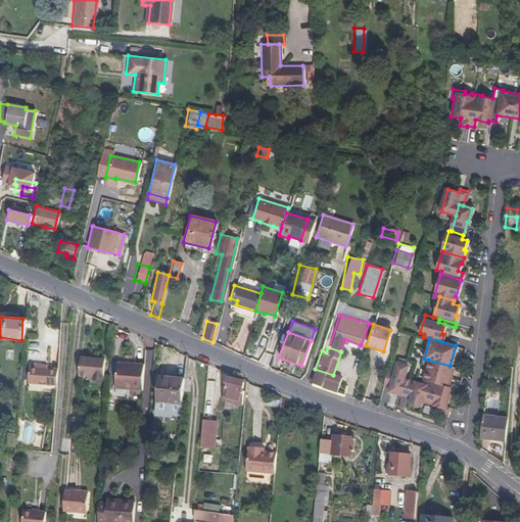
[(103,359),(79,356),(77,375),(91,376),(101,377),(103,359)]
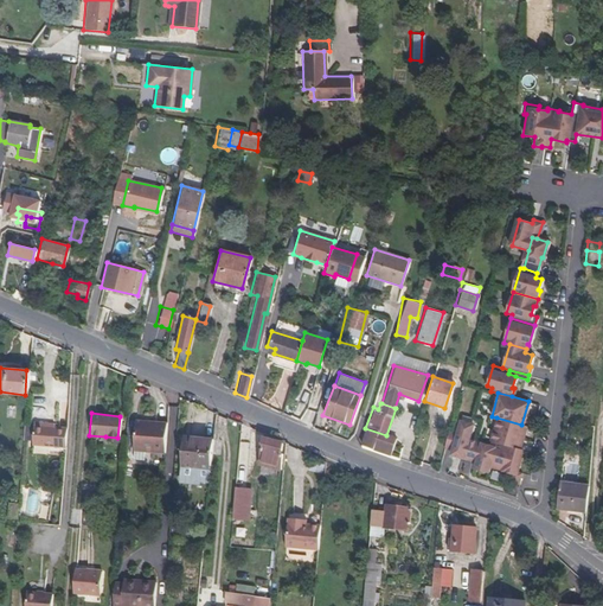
[(521,425),(496,418),(489,440),(495,442),(507,445),(518,448),(525,426),(521,425)]
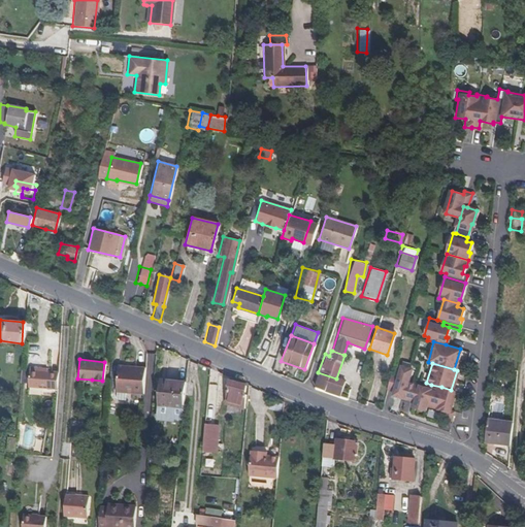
[(142,367),(117,365),(115,391),(140,393),(142,367)]
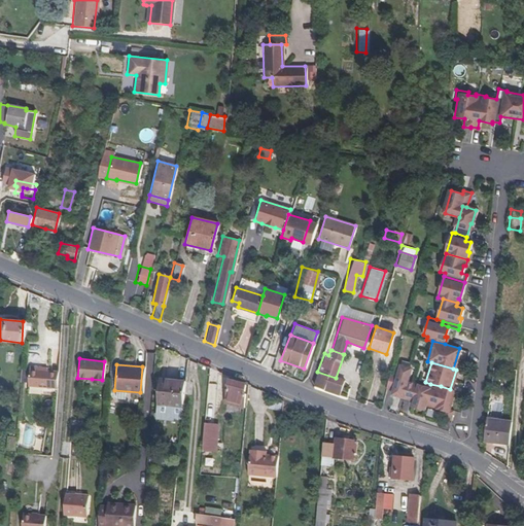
[(395,396),(404,365),(399,364),(396,378),(388,375),(384,388),(391,390),(390,395),(395,396)]
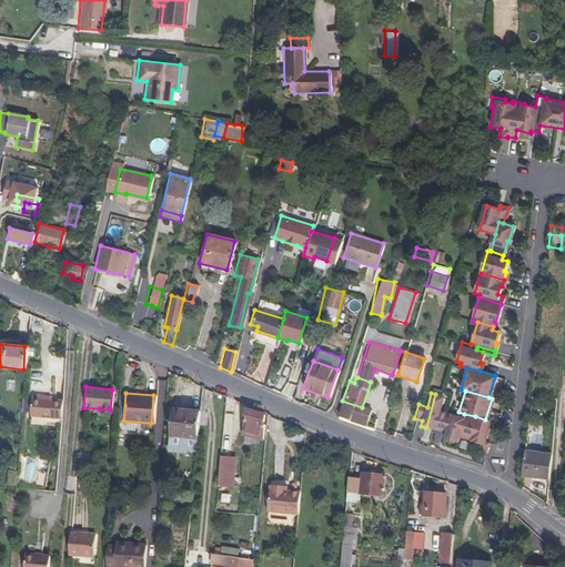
[(443,396),(435,394),(426,427),(432,428),(431,429),(441,432),(446,413),(439,411),(443,396)]
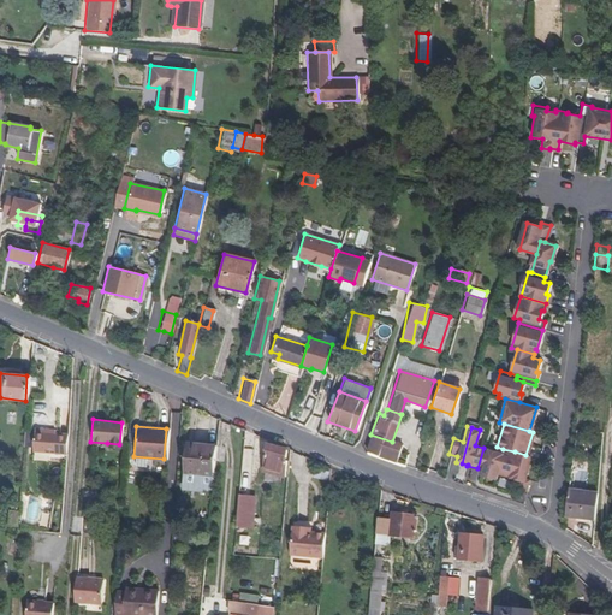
[(53,432),(31,431),(30,450),(64,454),(66,433),(53,432)]
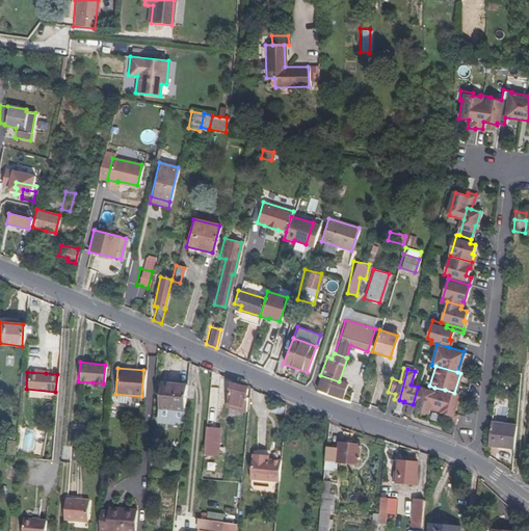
[(320,375),(315,389),(341,398),(346,385),(339,381),(320,375)]
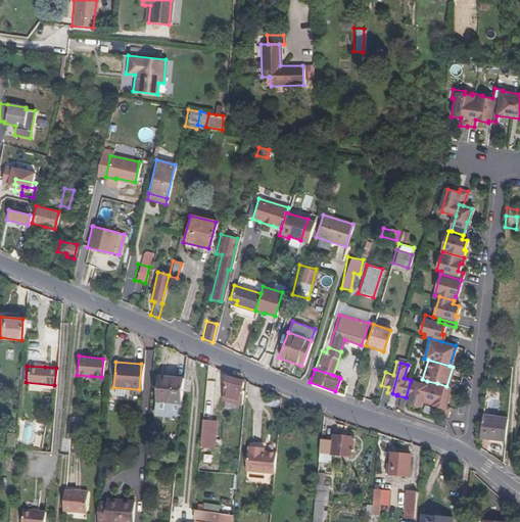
[(182,378),(159,375),(159,384),(156,384),(153,413),(178,415),(182,378)]
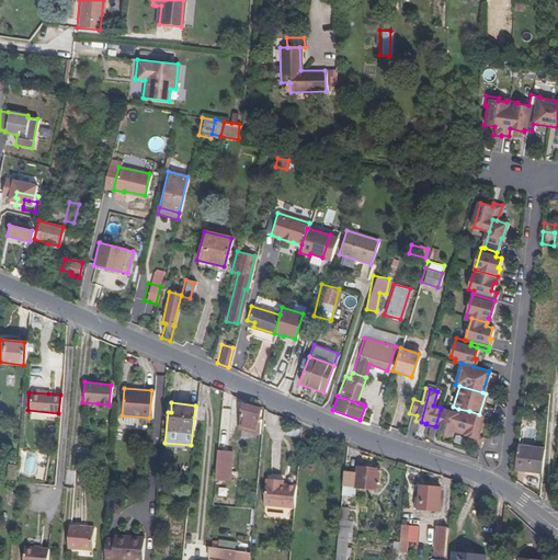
[(260,408),(241,406),(238,430),(258,433),(260,419),(258,419),(260,408)]
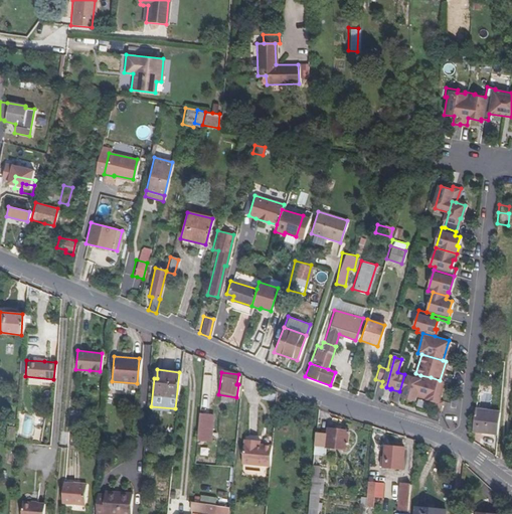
[(407,375),(404,374),(399,391),(402,392),(407,375)]
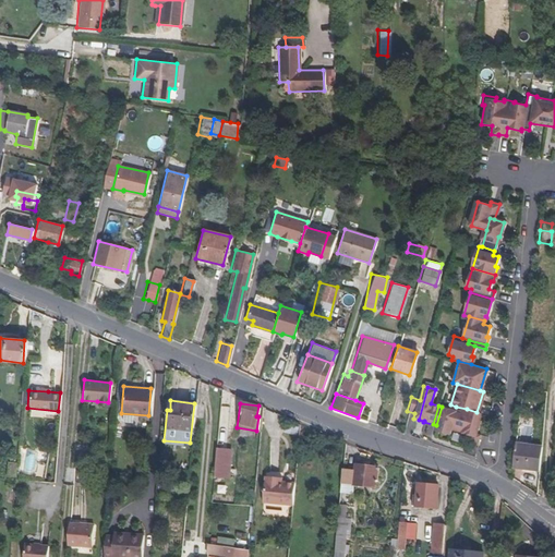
[(449,428),(455,410),(442,407),(436,425),(435,431),(448,434),(449,428)]
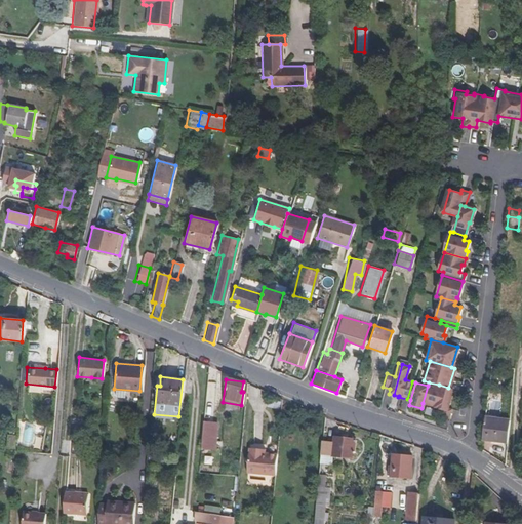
[(434,406),(439,385),(429,383),(428,386),(423,403),(434,406)]
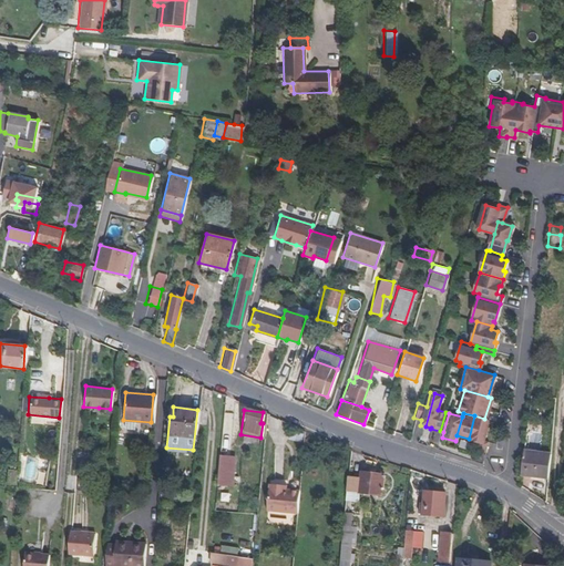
[(488,420),(484,419),(474,415),(469,439),(477,442),(478,439),(482,440),(488,420)]
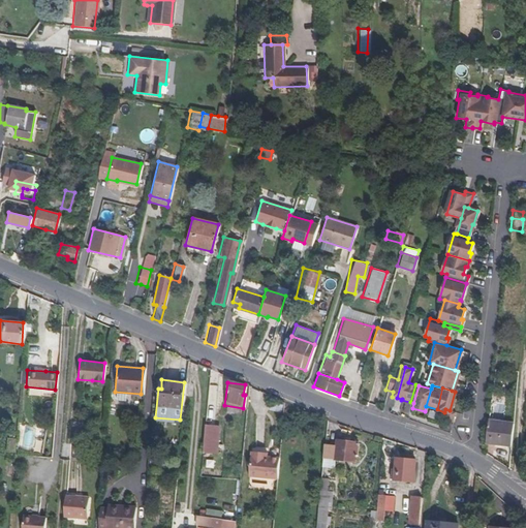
[(454,412),(450,410),(445,409),(444,412),(442,418),(451,422),(454,412)]
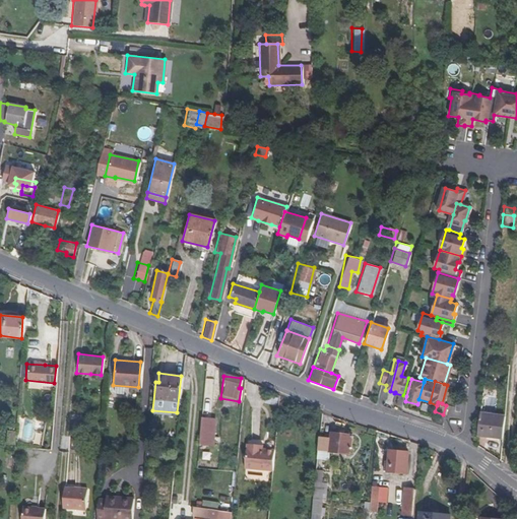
[(503,414),(478,412),(475,436),(502,439),(503,414)]
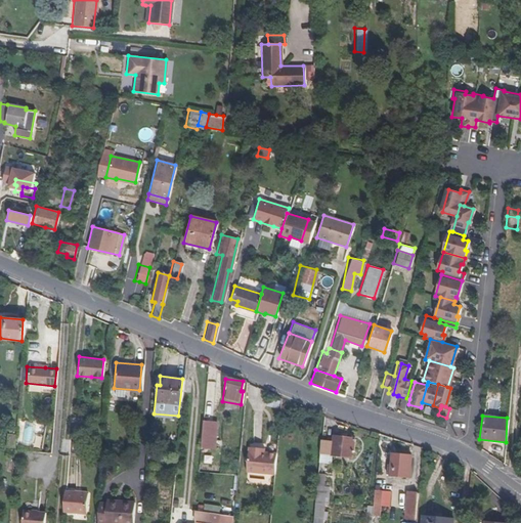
[(216,422),(201,421),(198,447),(213,448),(216,422)]
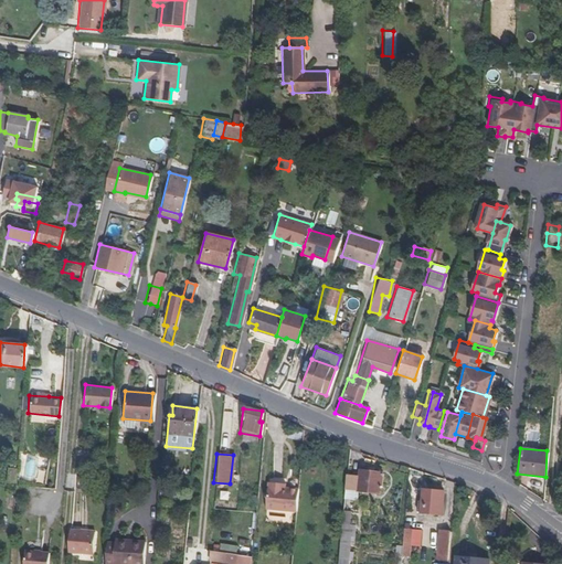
[(381,471),(358,469),(357,475),(345,474),(343,488),(354,490),(378,493),(381,471)]
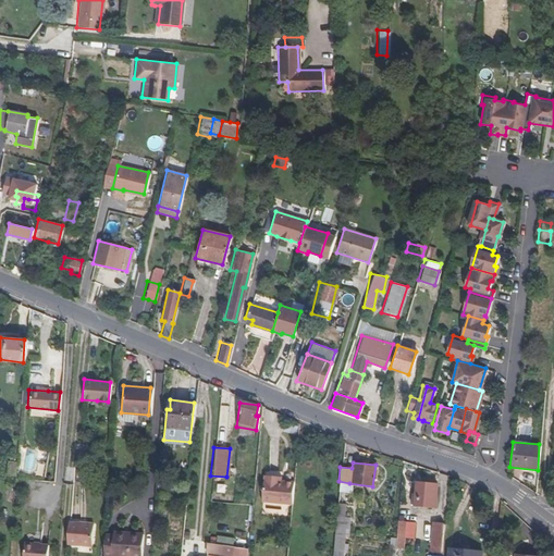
[(279,480),(279,477),(262,474),(260,501),(290,504),(292,481),(279,480)]
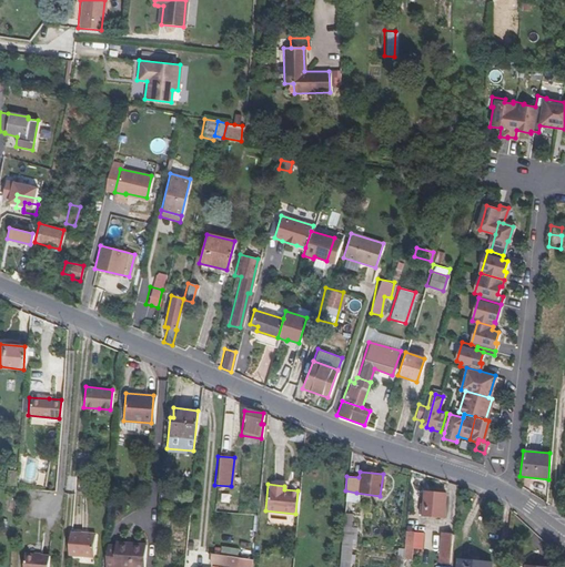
[(356,493),(345,490),(344,500),(355,502),(356,493)]
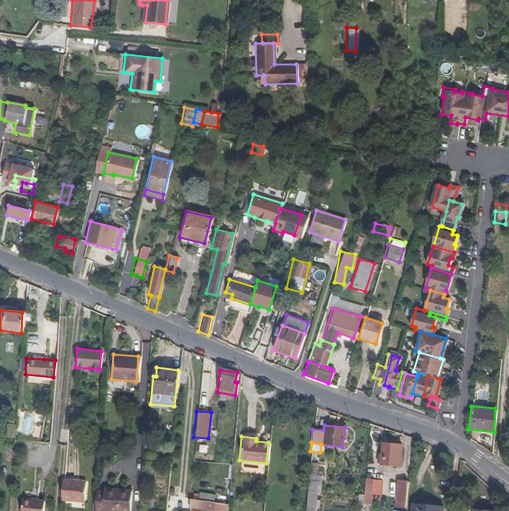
[(400,444),(380,442),(379,453),(376,453),(375,463),(398,466),(400,444)]
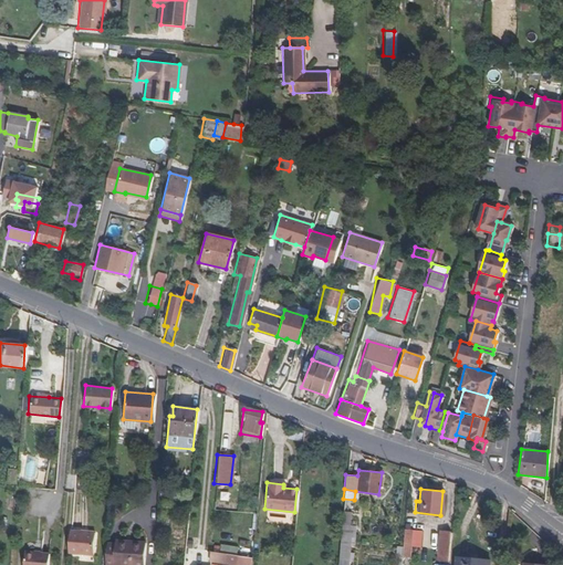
[(348,524),(350,511),(342,511),(341,523),(348,524)]
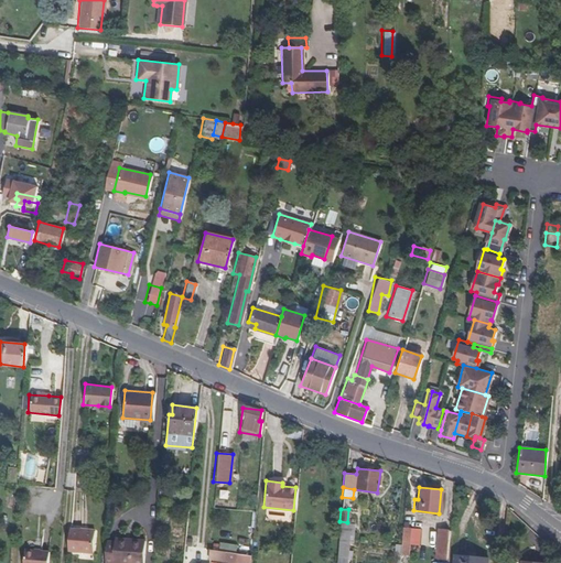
[(340,523),(334,562),(335,562),(346,562),(352,526),(340,523)]
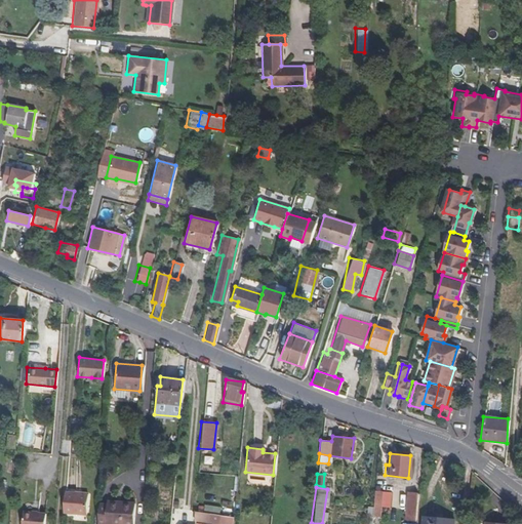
[(377,517),(380,491),(373,490),(370,516),(377,517)]
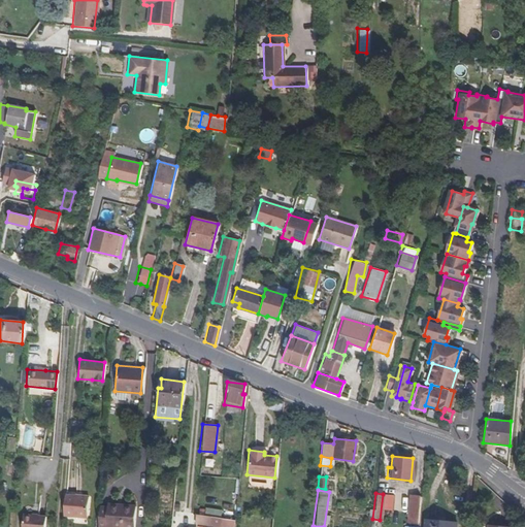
[(87,496),(64,494),(62,516),(85,518),(87,496)]
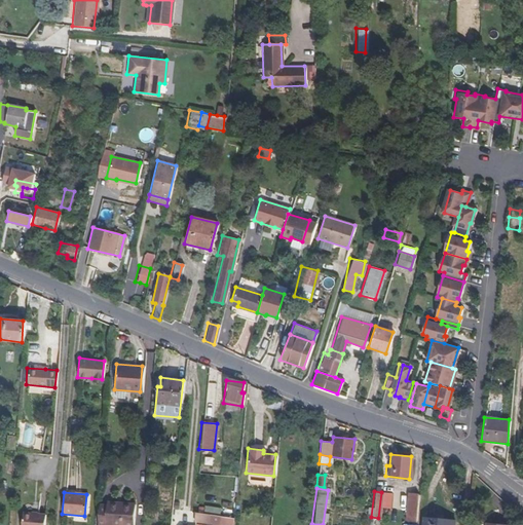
[(417,494),(406,493),(404,520),(415,521),(417,494)]
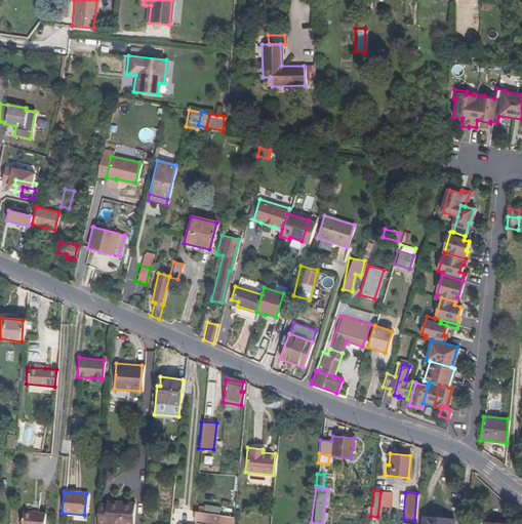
[(131,523),(133,502),(118,501),(117,506),(105,505),(97,505),(96,523),(102,523),(131,523)]
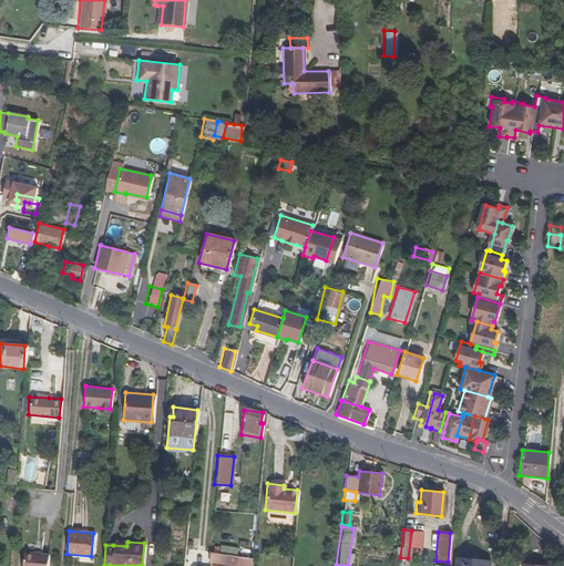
[(249,565),(250,558),(208,552),(207,561),(243,565),(249,565)]
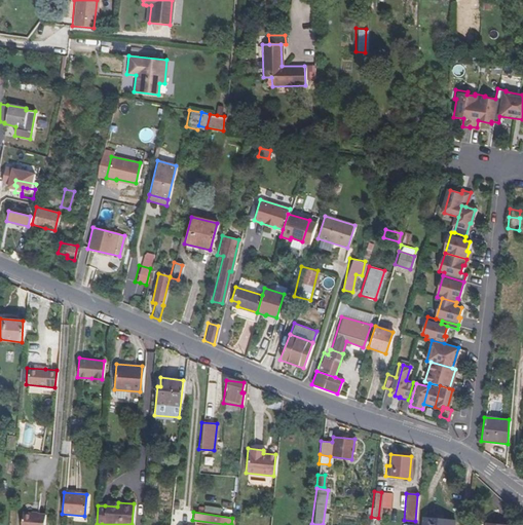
[(43,524),(44,514),(21,513),(20,524),(43,524)]
